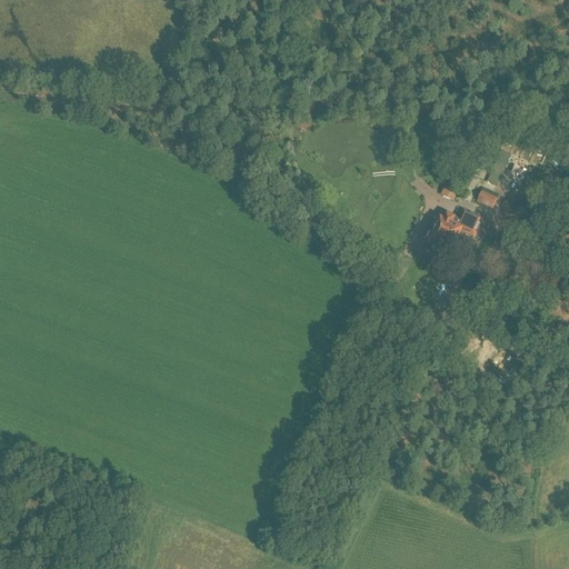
[(497,187),(511,155),(517,145),(507,139),(501,150),(487,182),(497,187)]
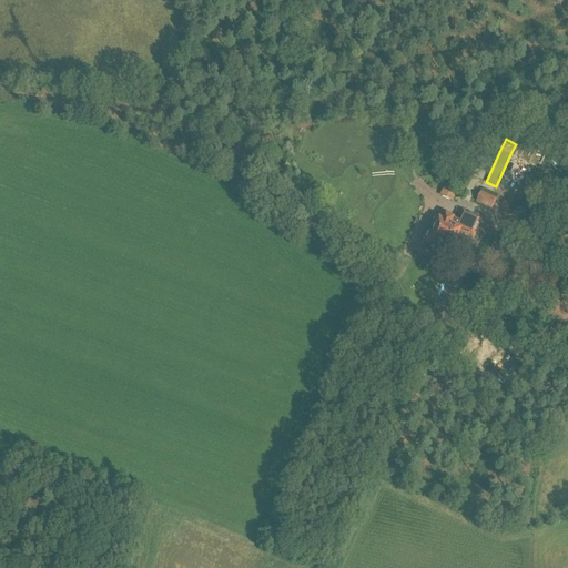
[(460,181),(463,173),(447,169),(445,175),(460,181)]
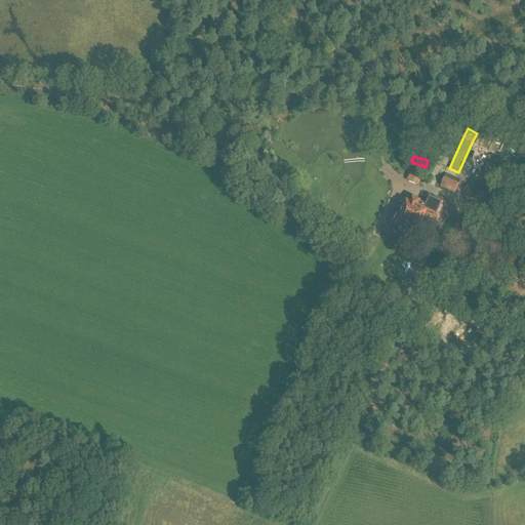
[(423,190),(428,179),(420,177),(416,187),(423,190)]
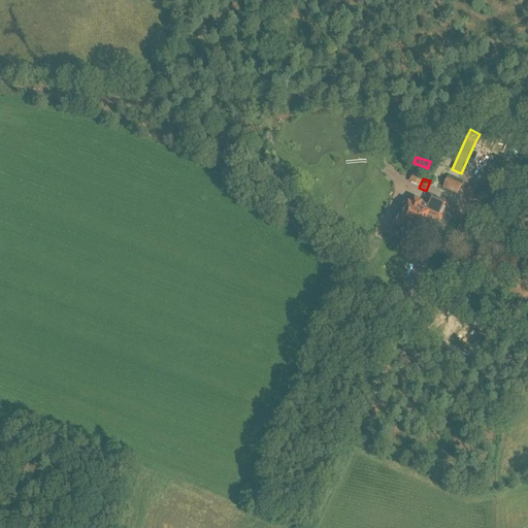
[(457,195),(461,186),(447,178),(442,189),(457,195)]
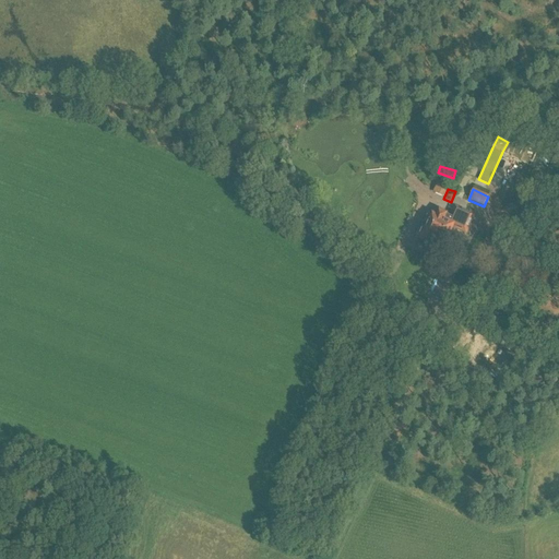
[(466,235),(475,215),(475,214),(455,206),(450,218),(447,217),(448,215),(438,211),(436,216),(427,213),(415,238),(420,241),(432,246),(435,241),(445,246),(453,229),(466,235)]
